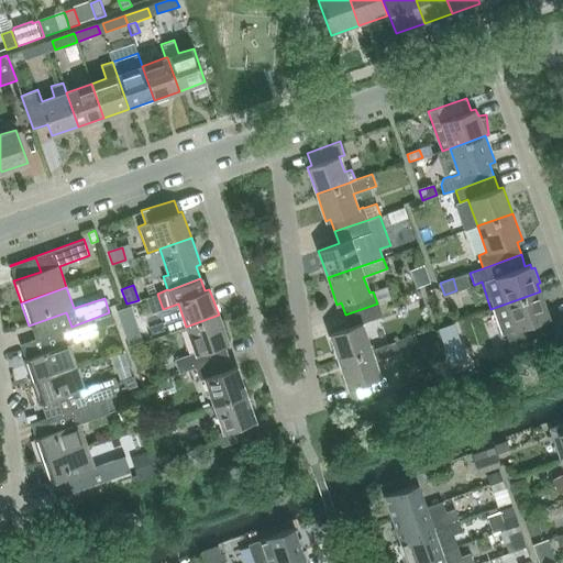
[(510,346),(540,335),(548,332),(544,320),(549,318),(540,291),(490,309),(499,335),(506,333),(510,346)]
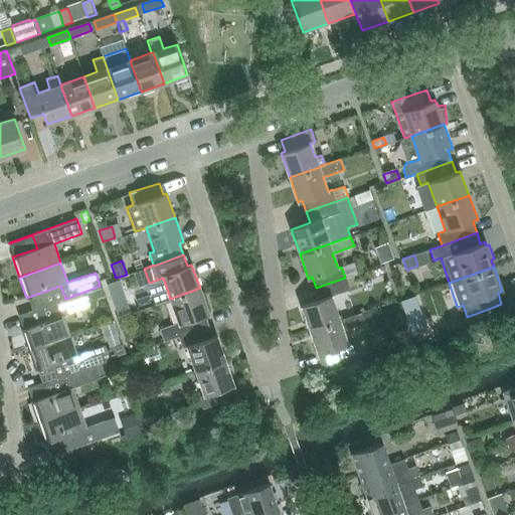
[(310,331),(339,320),(330,296),(349,289),(345,278),(316,288),(320,299),(302,306),(310,331)]
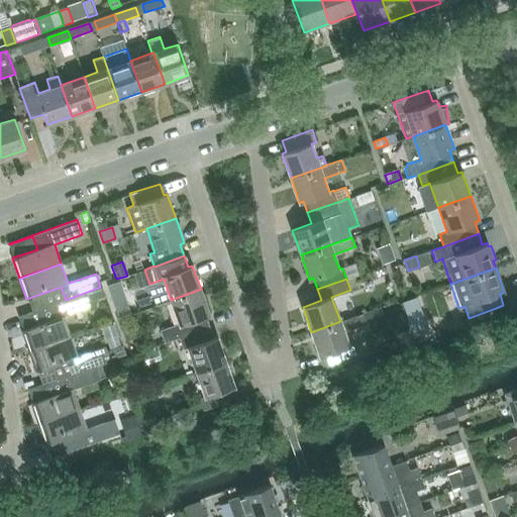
[(120,286),(108,291),(117,317),(129,312),(120,286)]
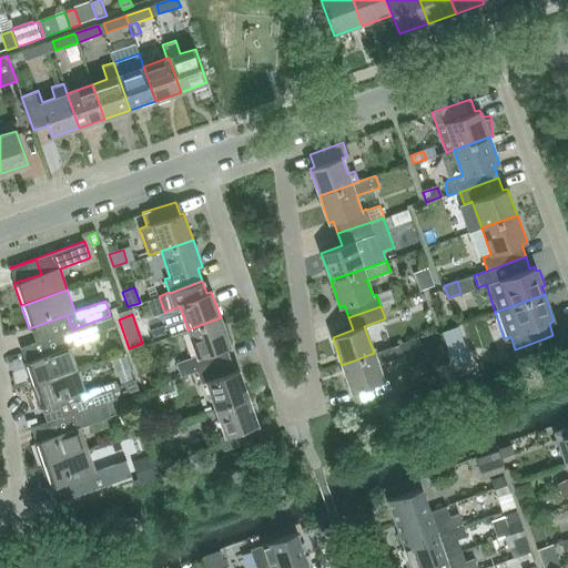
[(100,336),(99,332),(114,326),(110,315),(61,333),(46,338),(51,352),(23,362),(31,384),(78,368),(70,346),(100,336)]
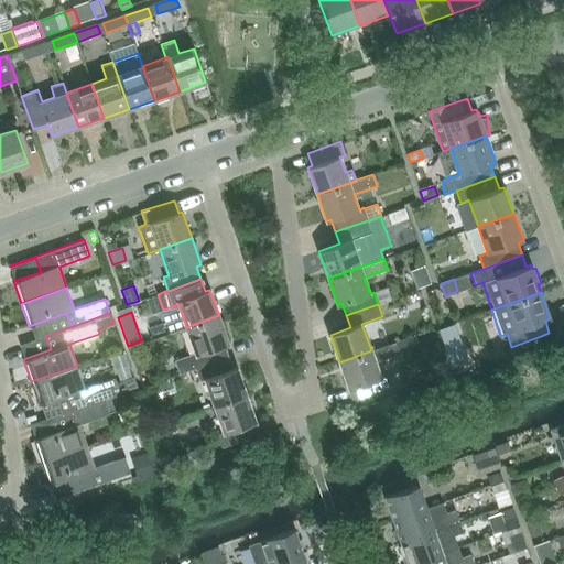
[(195,367),(228,355),(224,343),(228,342),(219,315),(186,327),(195,353),(191,354),(191,355),(174,360),(180,373),(196,368),(195,367)]
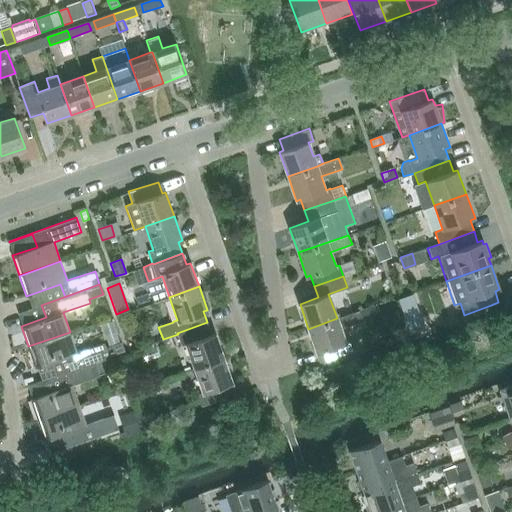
[(408,334),(423,329),(420,319),(419,320),(415,310),(416,309),(411,293),(398,298),(396,298),(408,334)]
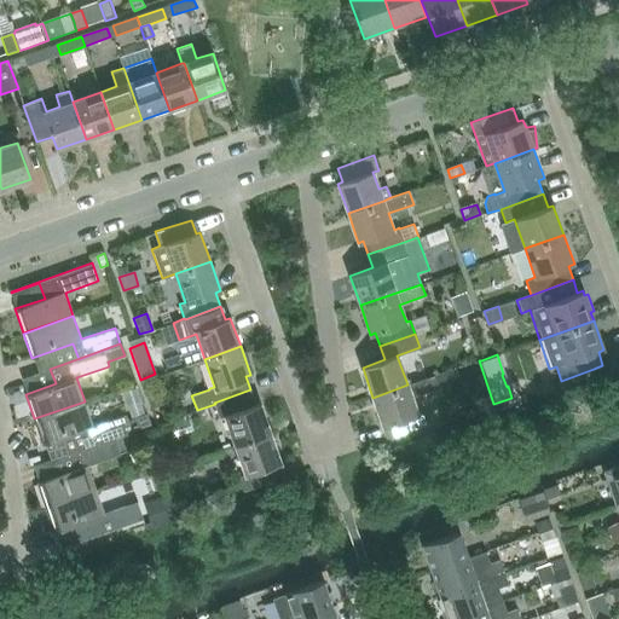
[(418,415),(411,397),(438,388),(434,376),(408,385),(372,398),(383,427),(387,426),(392,439),(428,426),(423,414),(418,415)]
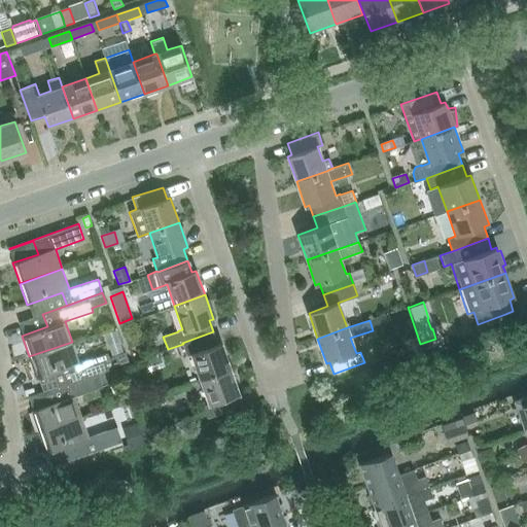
[(200,378),(230,366),(221,342),(217,343),(213,331),(182,343),(183,344),(186,354),(190,353),(200,378)]
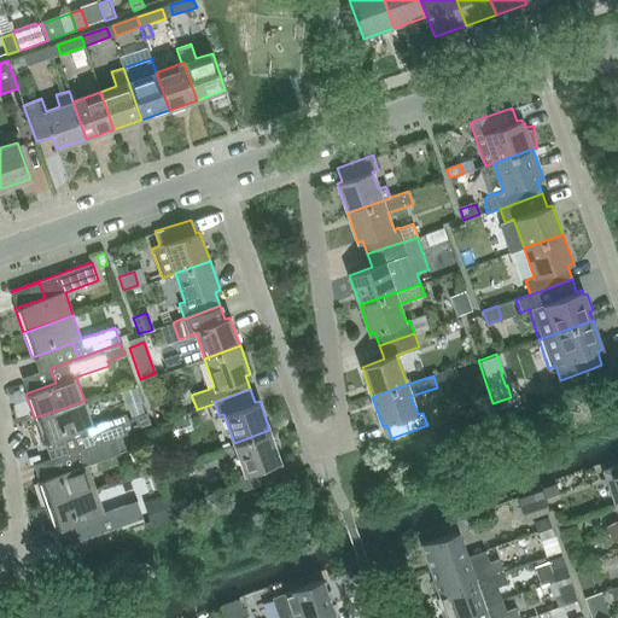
[(161,390),(147,395),(152,407),(164,402),(161,390)]
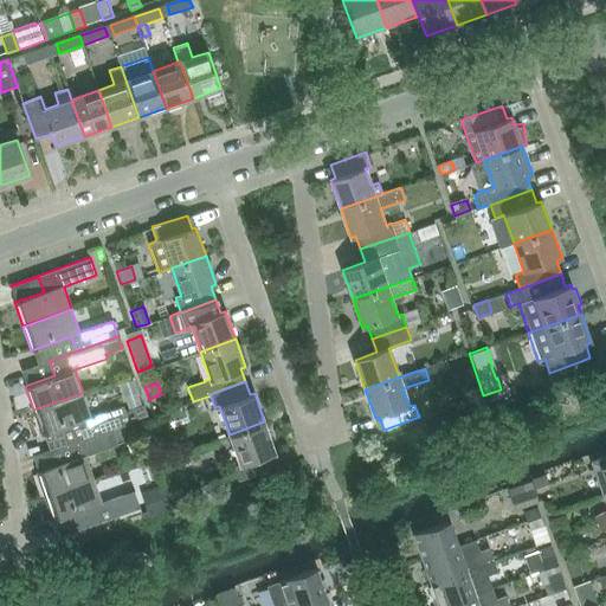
[(143,405),(126,411),(123,404),(90,414),(83,393),(33,410),(42,432),(47,431),(52,445),(32,452),(32,453),(58,445),(122,424),(147,414),(143,405)]
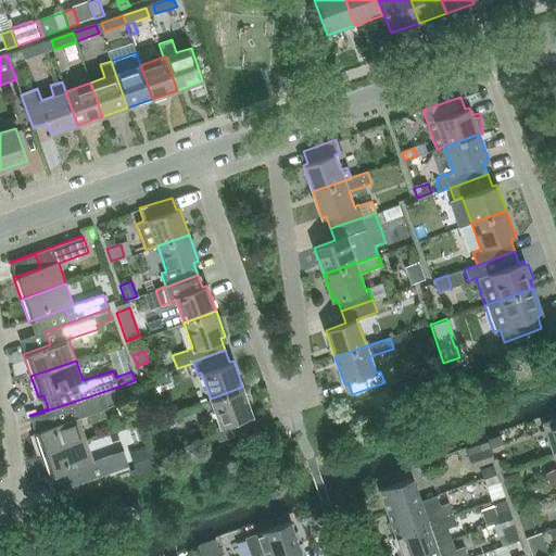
[(242,387),(211,399),(219,424),(214,426),(219,440),(252,429),(247,415),(252,413),(242,387)]
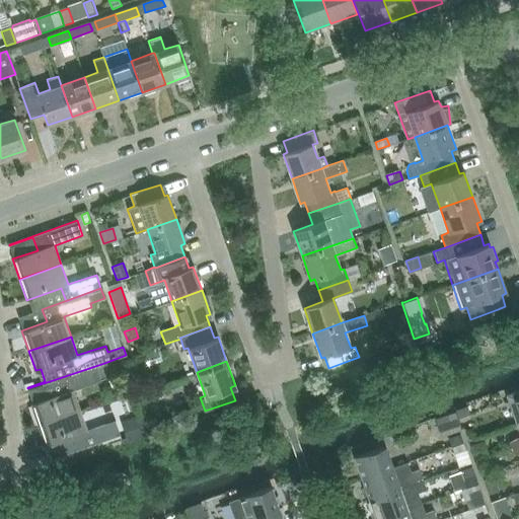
[(72,388),(99,379),(108,375),(104,363),(50,381),(55,395),(30,404),(36,423),(79,409),(72,388)]
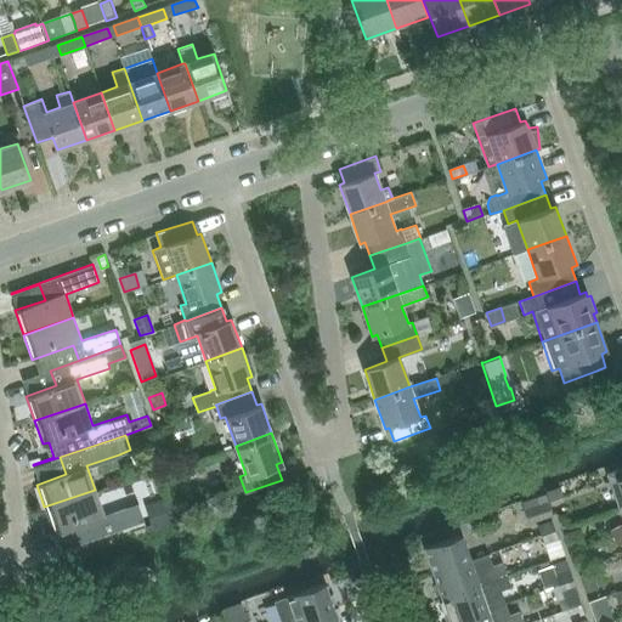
[(618,507),(621,505),(621,468),(606,474),(618,507)]
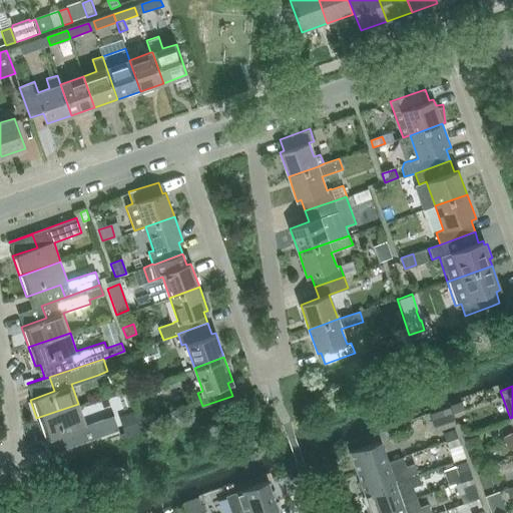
[(462,403),(451,407),(453,415),(465,411),(462,403)]
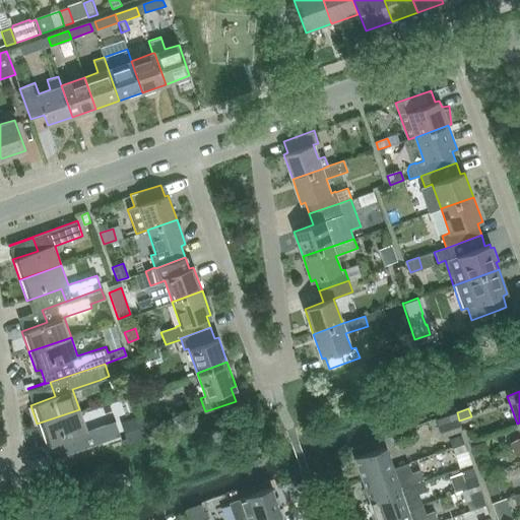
[(79,409),(37,424),(44,445),(54,441),(55,445),(53,446),(56,454),(50,457),(119,434),(114,418),(86,428),(79,409)]
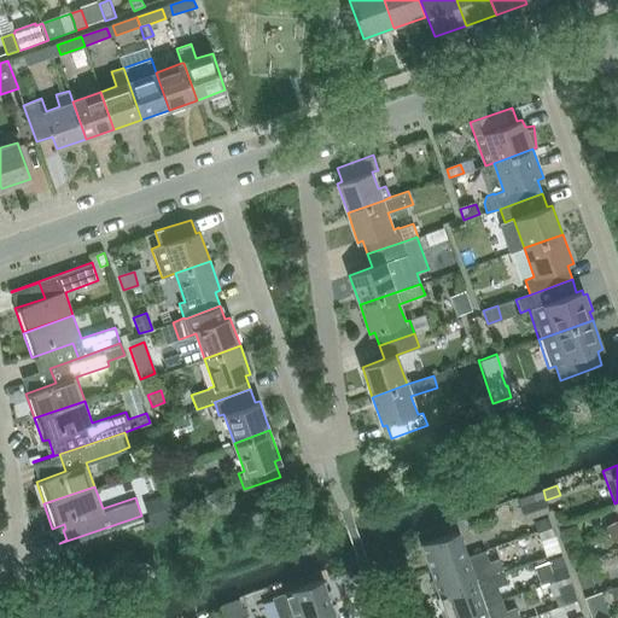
[(541,491),(518,499),(525,520),(548,512),(541,491)]
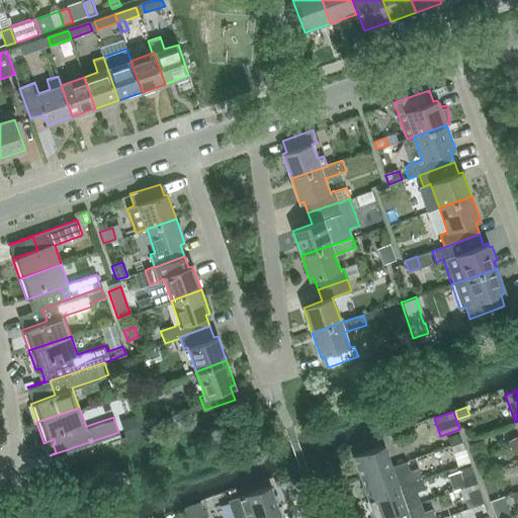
[(139,414),(121,420),(127,436),(128,441),(146,435),(145,430),(139,414)]
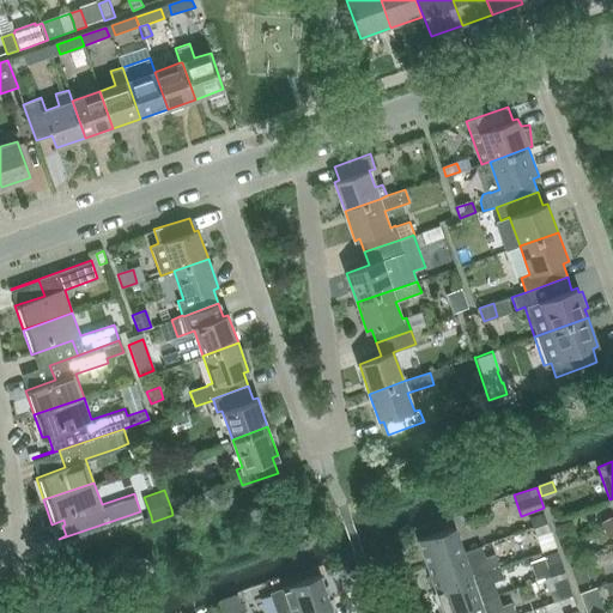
[(604,529),(612,526),(612,498),(610,499),(612,509),(612,515),(601,522),(604,529)]
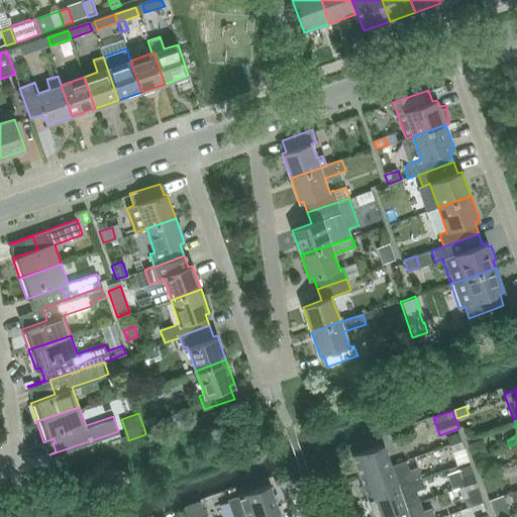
[(458,433),(447,436),(450,444),(461,440),(458,433)]
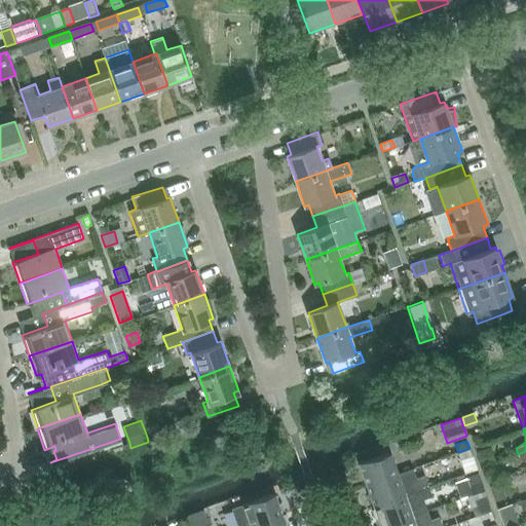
[(490,447),(478,452),(483,466),(495,462),(490,447)]
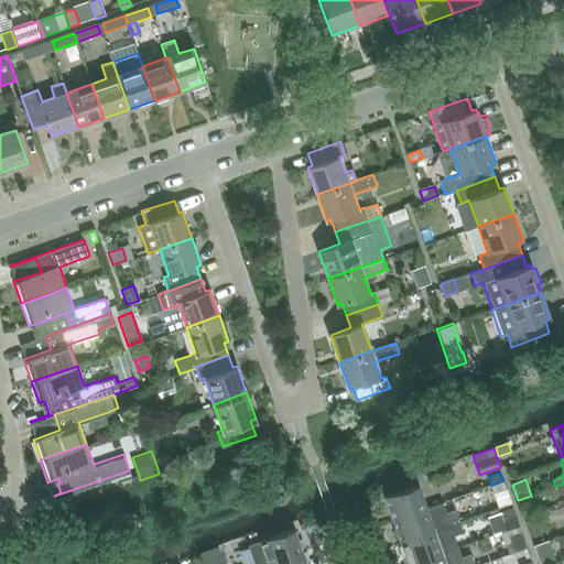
[(503,480),(491,485),(494,494),(507,489),(503,480)]
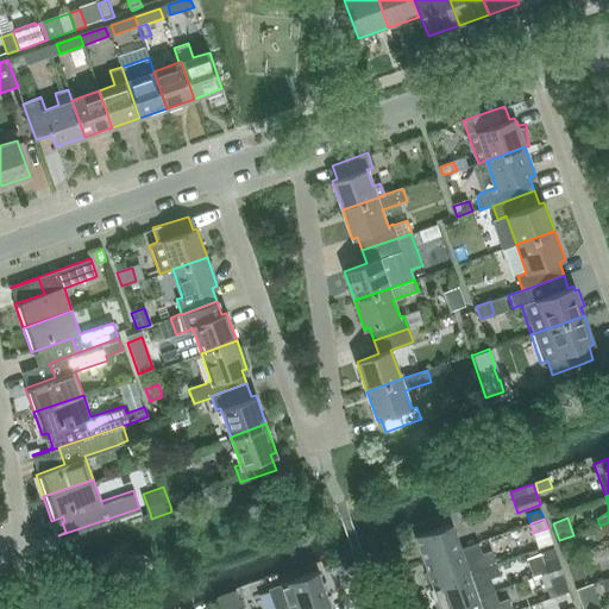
[(451,523),(415,537),(425,562),(460,548),(451,523)]
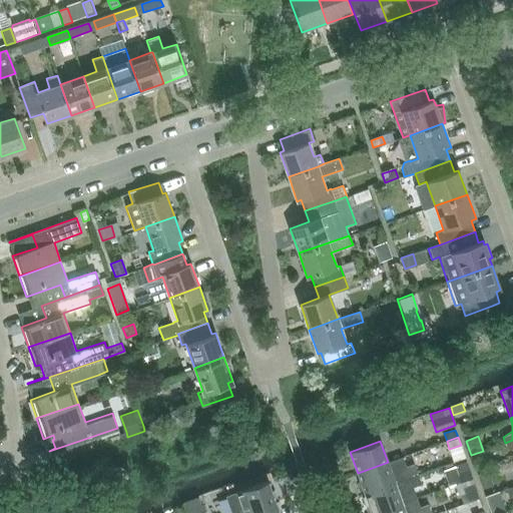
[(388,462),(358,473),(365,493),(417,474),(414,464),(403,467),(400,458),(388,462)]
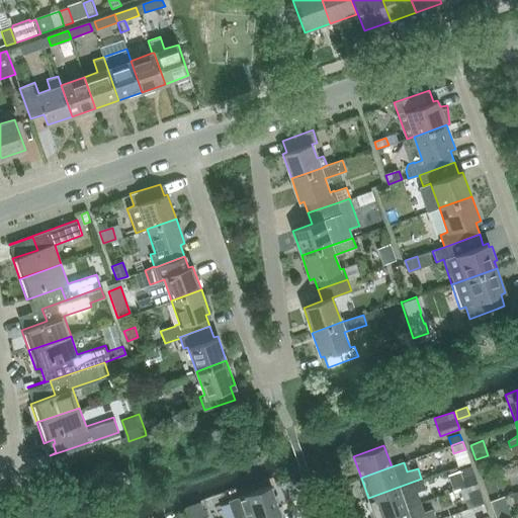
[(473,465),(449,475),(454,490),(479,481),(473,465)]
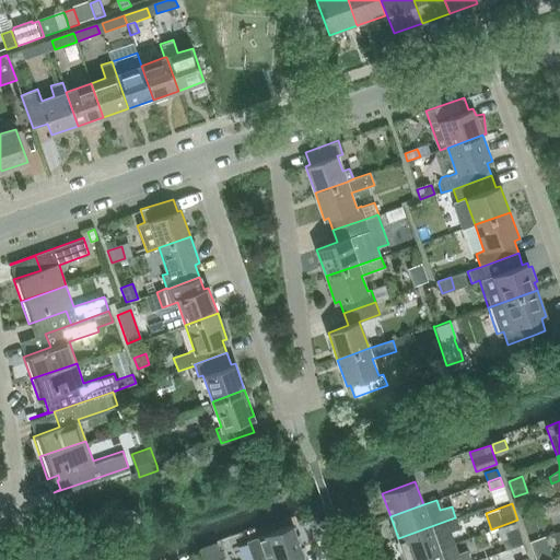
[(534,516),(523,521),(527,534),(538,529),(534,516)]
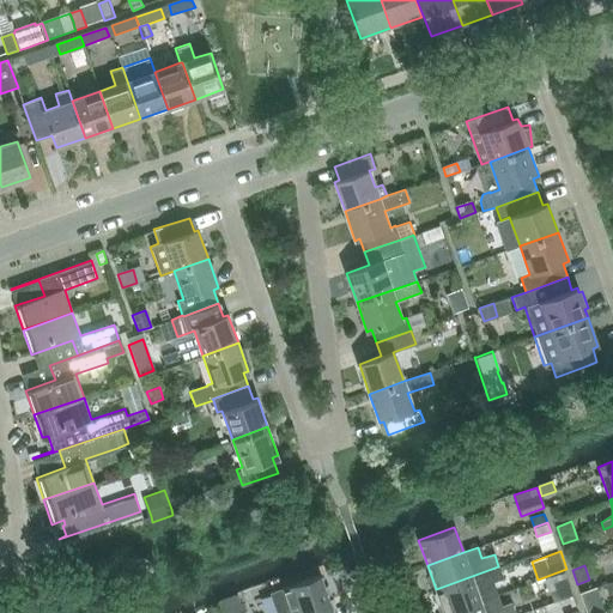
[(498,566),(436,589),(443,612),(445,612),(480,601),(495,595),(490,582),(503,577),(498,566)]
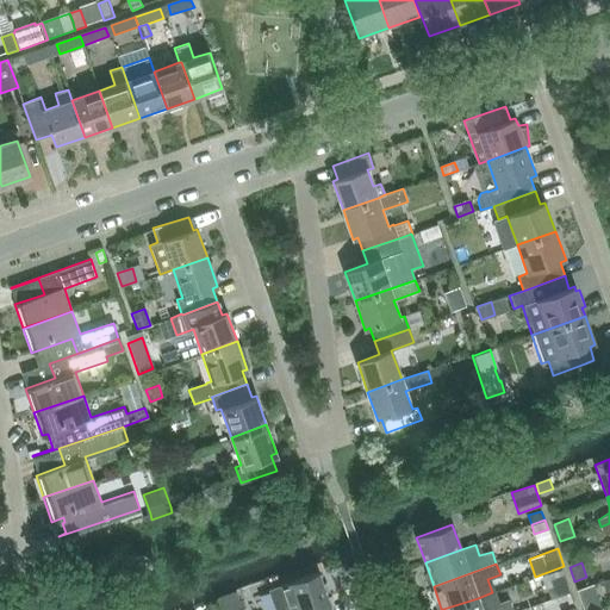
[(561,568),(548,573),(551,580),(564,576),(561,568)]
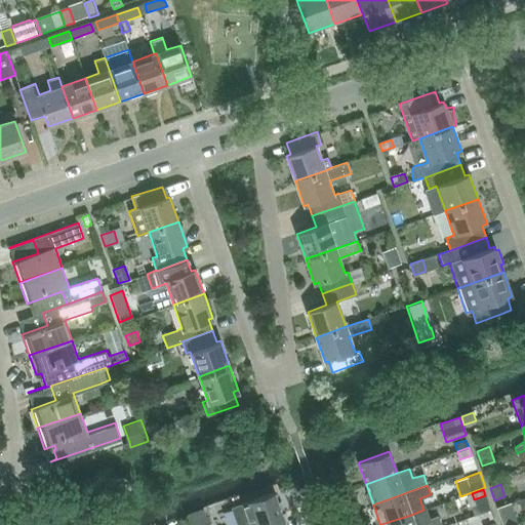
[(250,524),(251,524),(281,514),(274,492),(231,508),(236,524),(250,524)]
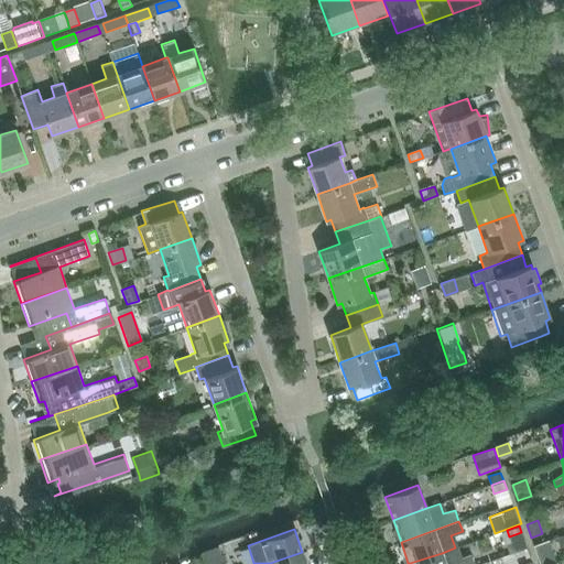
[(442,553),(410,563),(474,563),(470,554),(458,559),(455,548),(442,553)]
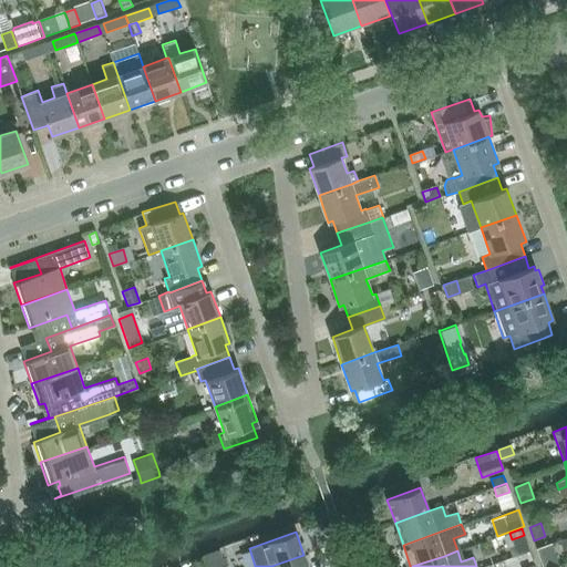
[(271,566),(308,566),(303,555),(271,566)]
